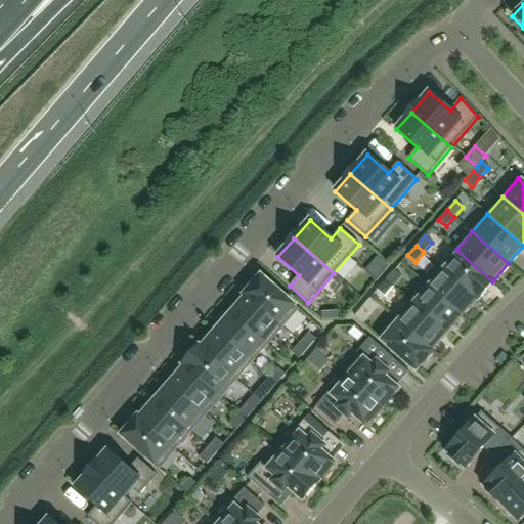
[(477,299),(476,300),(478,301),(495,282),(493,280),(492,281),(456,250),(441,267),(477,299)]
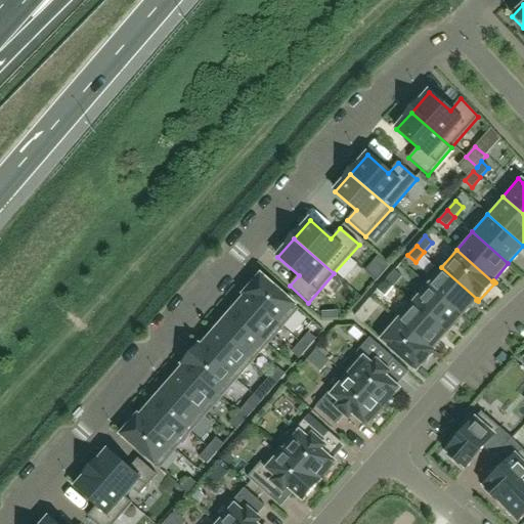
[(378,256),(374,261),(385,271),(390,266),(378,256)]
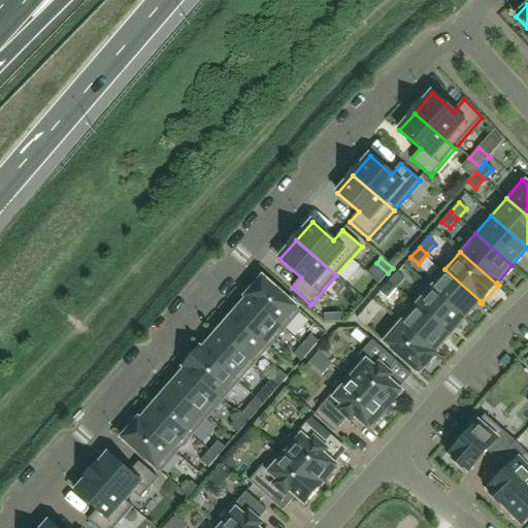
[(432,290),(465,319),(480,302),(481,301),(444,269),(428,288),(431,291),(432,290)]
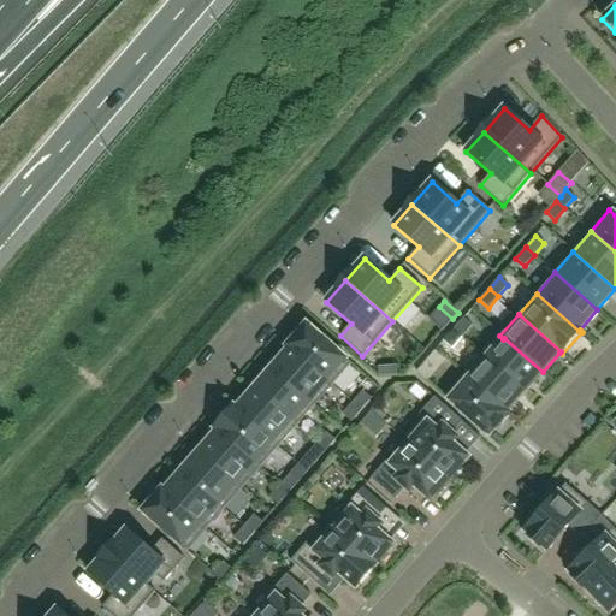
[(472,326),(463,319),(454,330),(462,337),(472,326)]
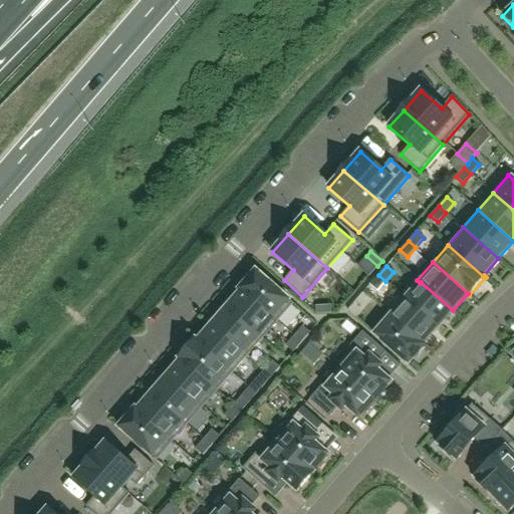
[(256,271),(240,289),(277,321),(293,303),(256,271)]
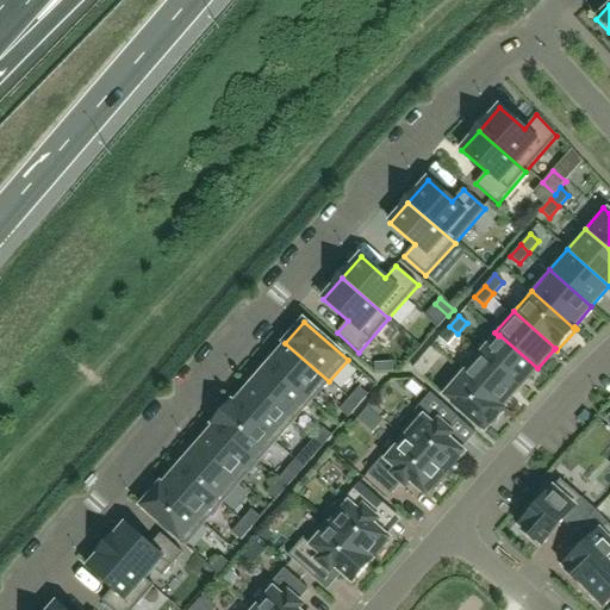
[(439,338),(448,346),(458,334),(449,327),(439,338)]
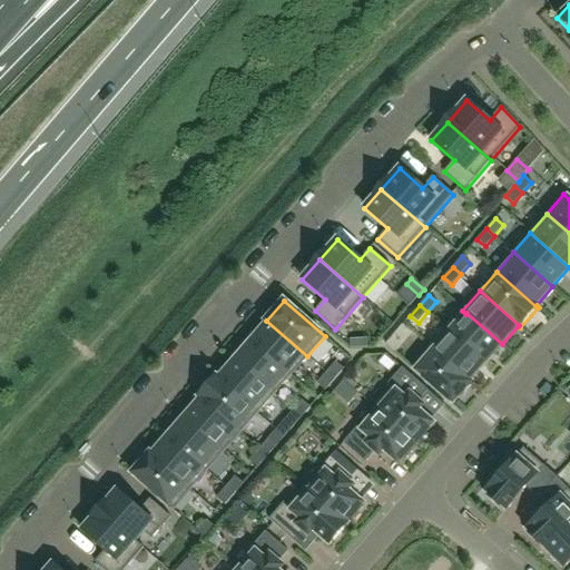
[(465,314),(451,331),(450,333),(485,364),(502,344),(467,313),(465,314)]
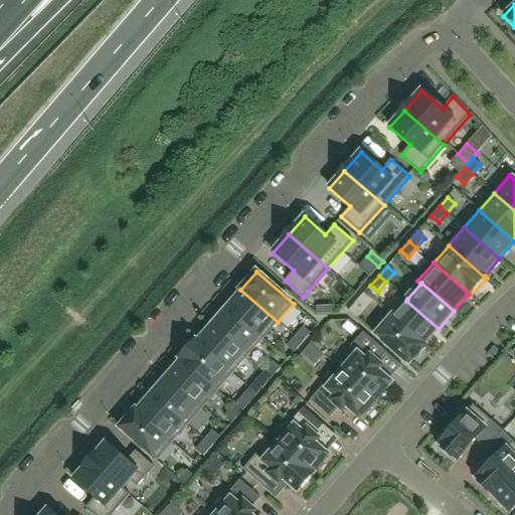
[(278,322),(240,290),(239,291),(241,292),(227,308),(263,340),(278,322)]
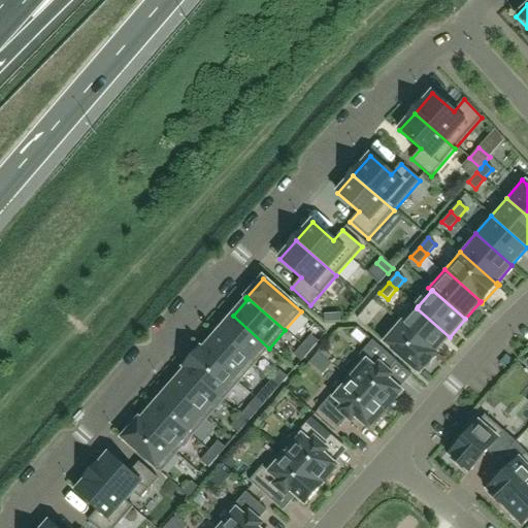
[(433,355),(435,354),(450,337),(417,308),(418,306),(414,303),(397,323),(433,355)]
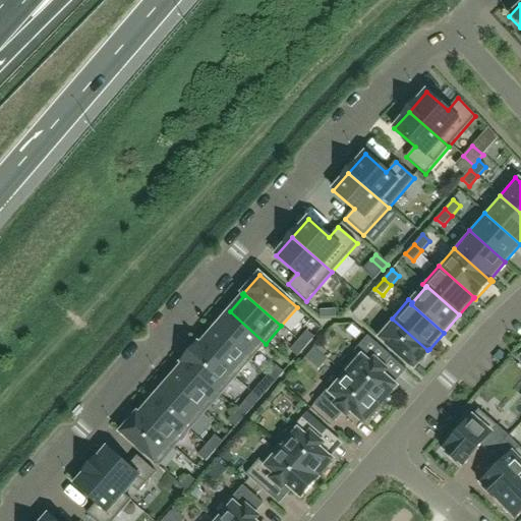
[(358,307),(352,314),(360,322),(366,314),(358,307)]
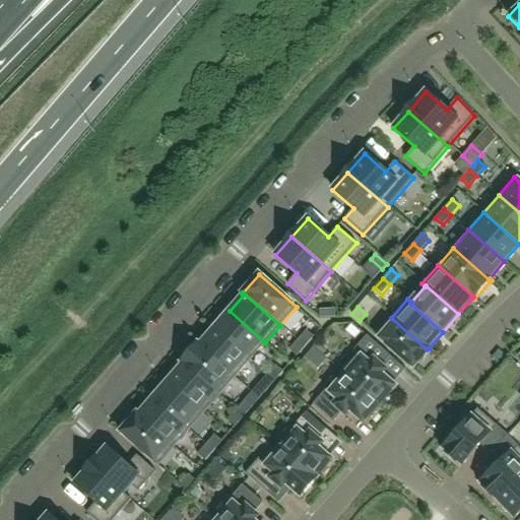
[(265,343),(230,311),(214,328),(250,361),(265,343)]
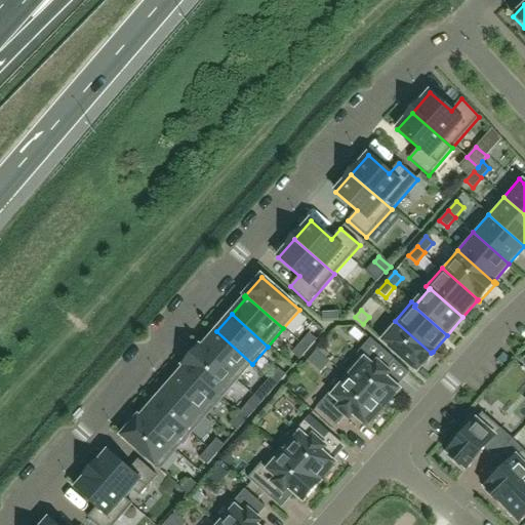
[(395,321),(379,338),(417,372),(434,353),(433,352),(431,353),(395,321)]
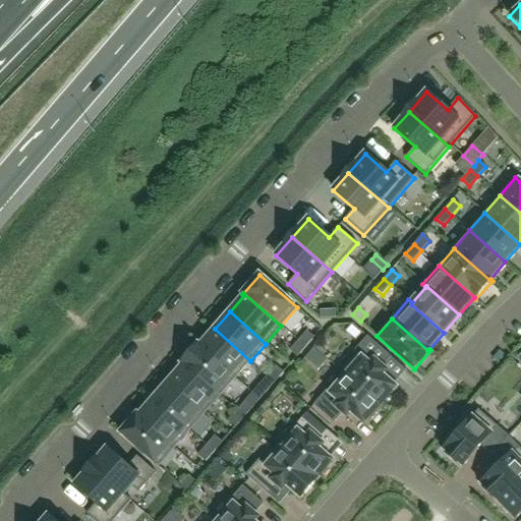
[(250,361),(215,329),(199,346),(198,344),(197,345),(235,379),(250,361)]
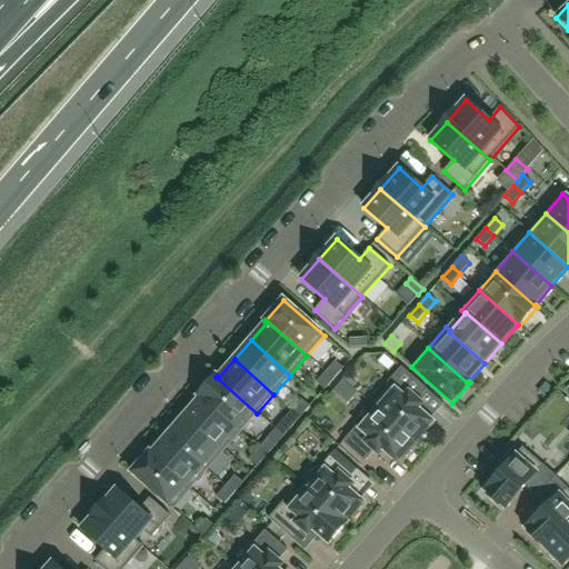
[(335,361),(326,372),(333,379),(343,369),(335,361)]
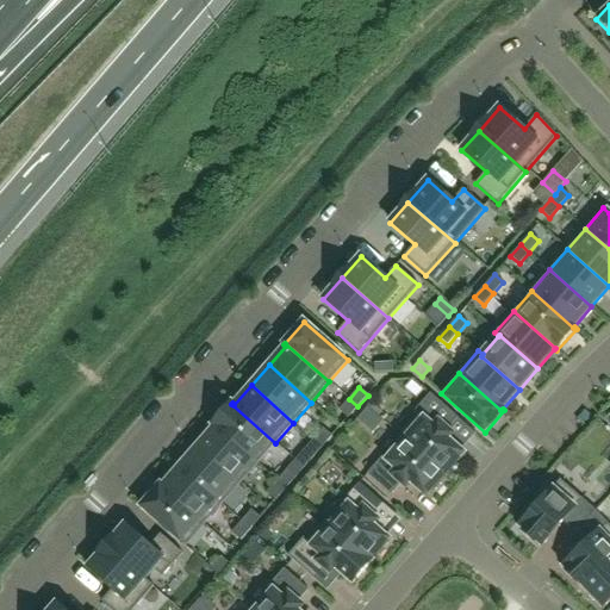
[(459,418),(430,393),(415,411),(419,415),(400,437),(404,441),(405,440),(446,475),(465,454),(448,440),(453,435),(448,430),(459,418)]
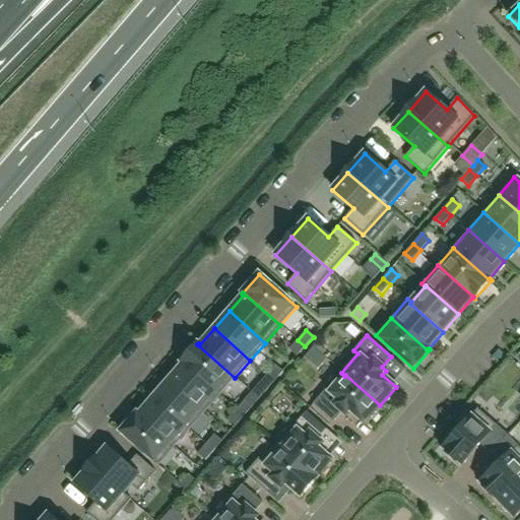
[(297,356),(305,346),(298,340),(288,350),(297,356)]
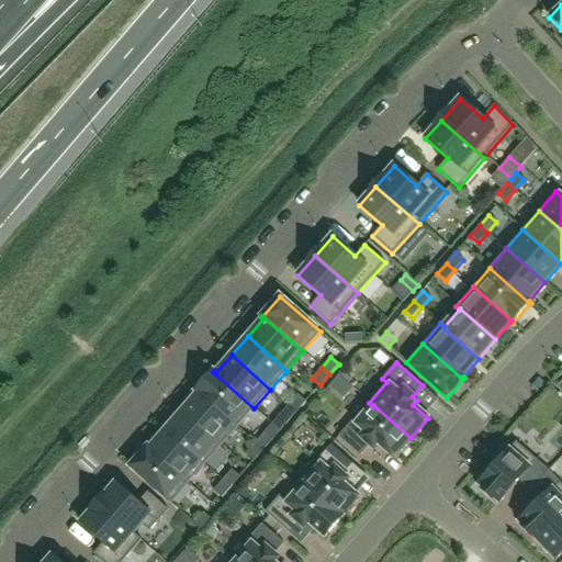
[(254,408),(213,372),(197,391),(237,427),(254,408)]
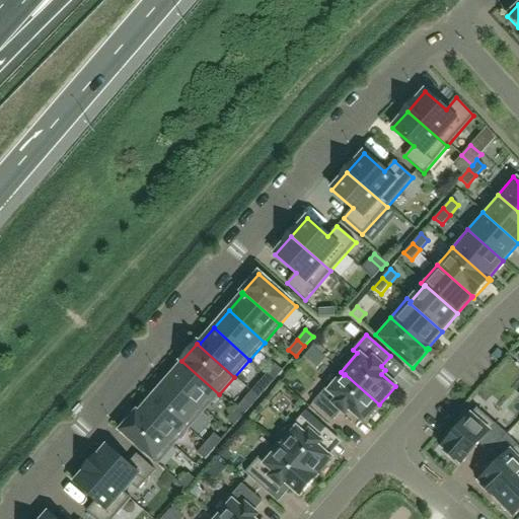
[(219,394),(181,361),(180,362),(182,364),(168,380),(204,412),(219,394)]
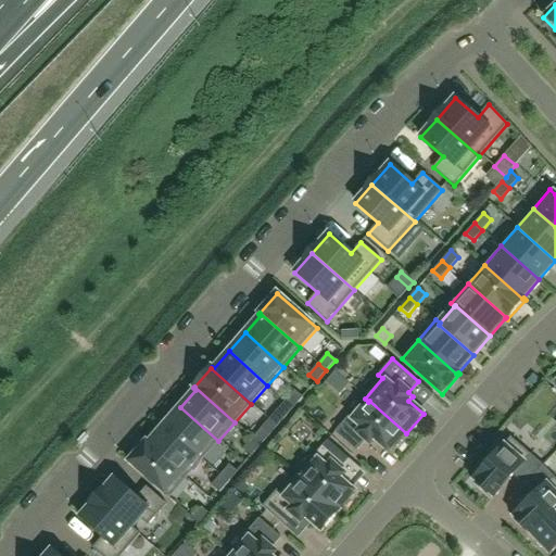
[(294,391),(286,401),(293,408),(303,397),(294,391)]
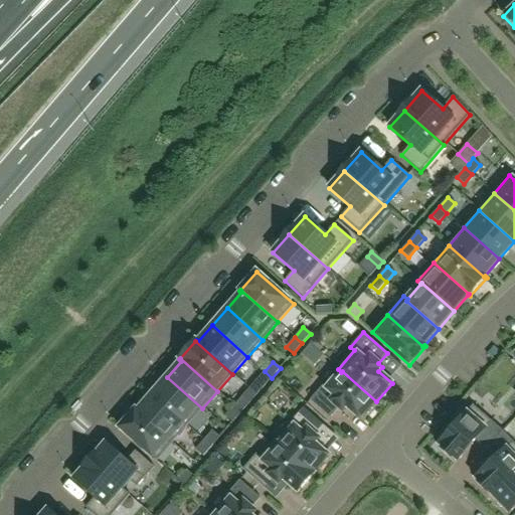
[(264,387),(272,378),(265,371),(255,381),(264,387)]
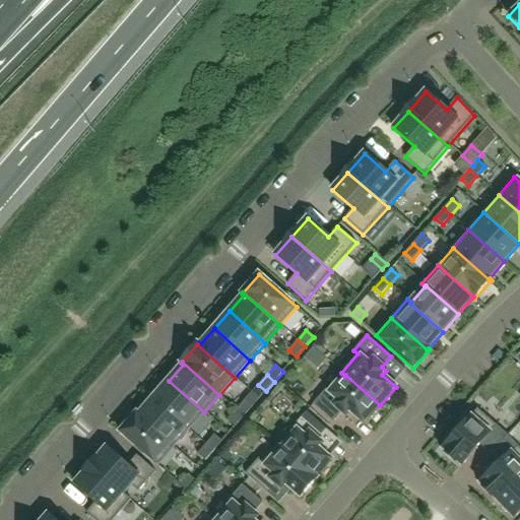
[(350,411),(364,424),(380,405),(345,375),(344,376),(330,393),(326,390),(313,404),(333,423),(342,412),(346,415),(350,411)]
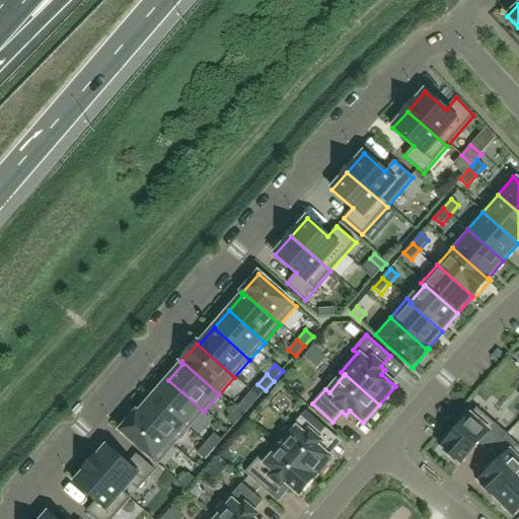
[(204,412),(168,380),(153,397),(189,429),(204,412)]
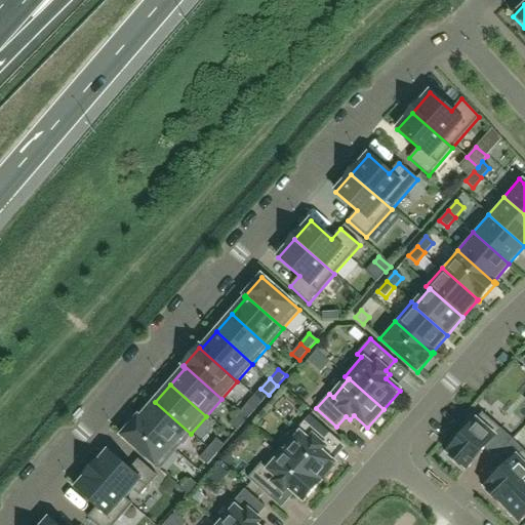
[(191,434),(155,402),(139,418),(138,417),(137,418),(175,451),(191,434)]
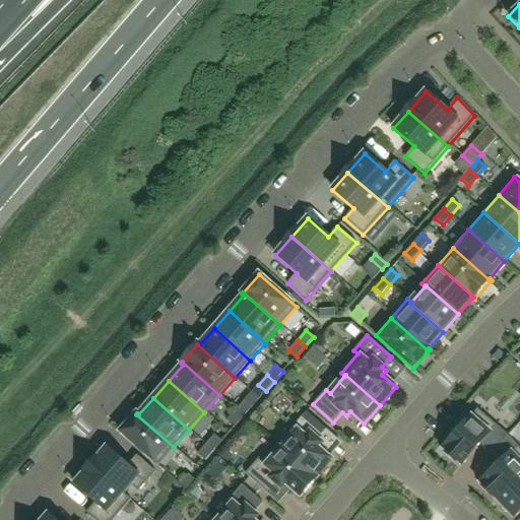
[(245,400),(237,409),(244,416),(253,406),(245,400)]
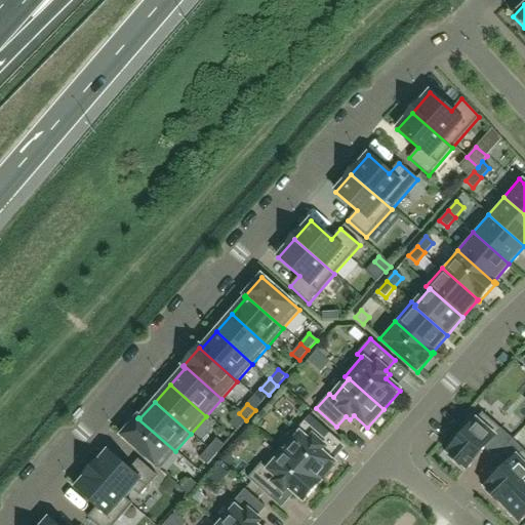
[(238,431),(246,420),(239,413),(230,423),(238,431)]
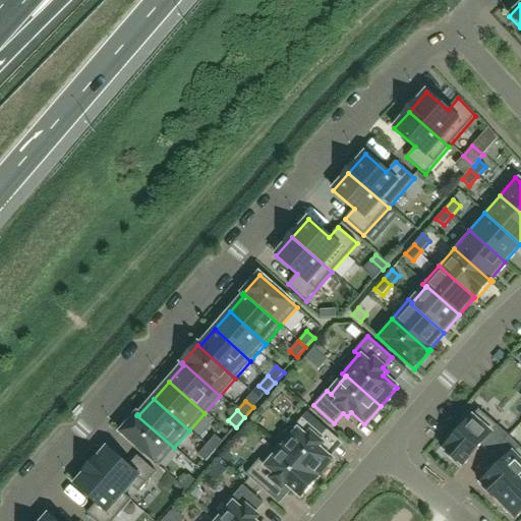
[(481,446),(491,455),(509,437),(478,410),(444,450),(463,467),(481,446)]
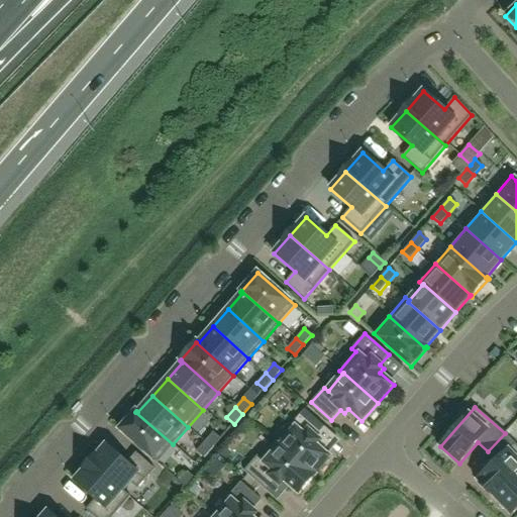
[(305,410),(276,442),(315,477),(316,476),(315,475),(330,457),(316,445),(321,441),(316,437),(325,427),(305,410)]
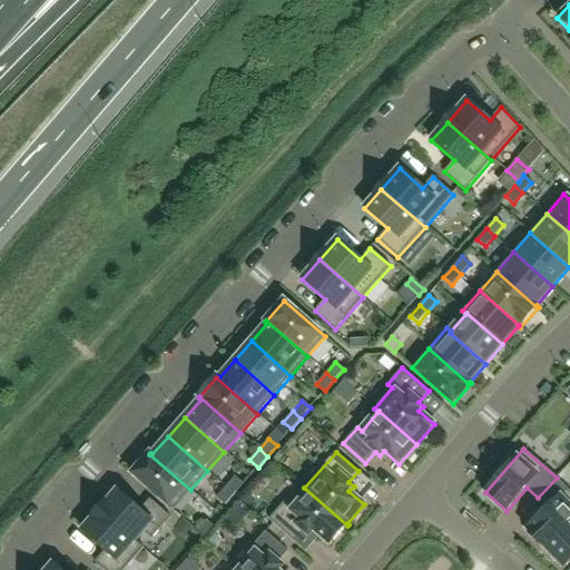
[(190,490),(149,454),(131,474),(173,510),(190,490)]
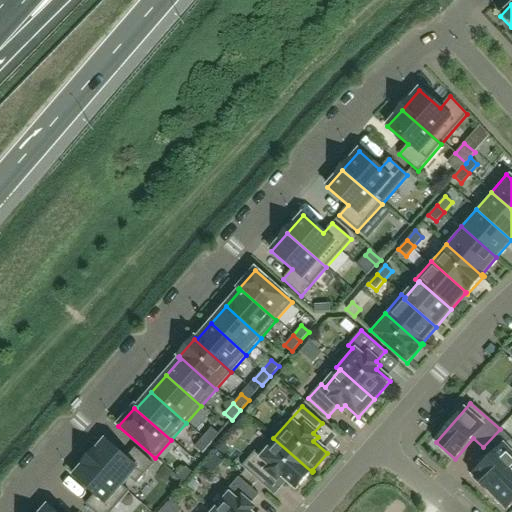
[(211,428),(203,438),(210,444),(219,435),(211,428)]
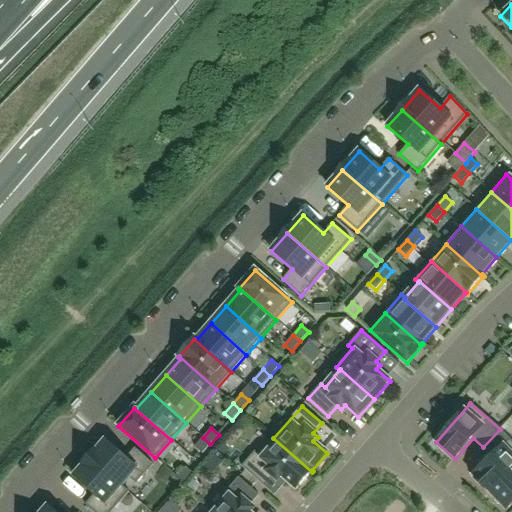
[(489,493),(511,470),(511,441),(500,429),(483,447),(492,456),(473,476),(489,493)]
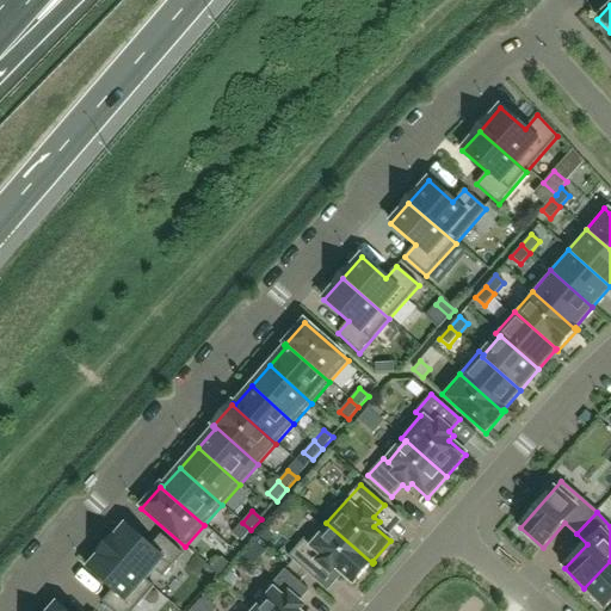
[(241,542),(251,530),(242,523),(232,535),(241,542)]
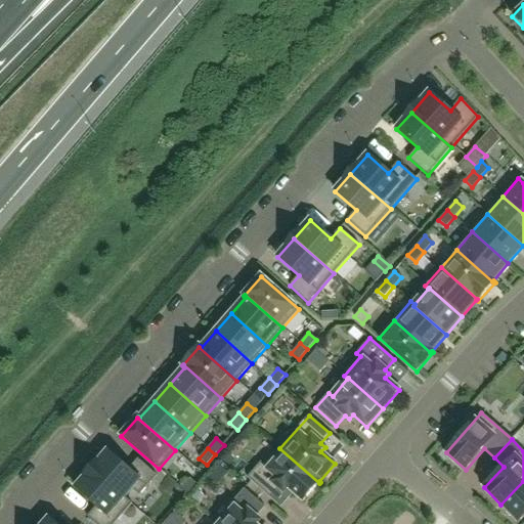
[(303,501),(319,483),(279,448),(265,466),(261,463),(248,478),(271,499),(280,489),(285,493),(289,488),(303,501)]
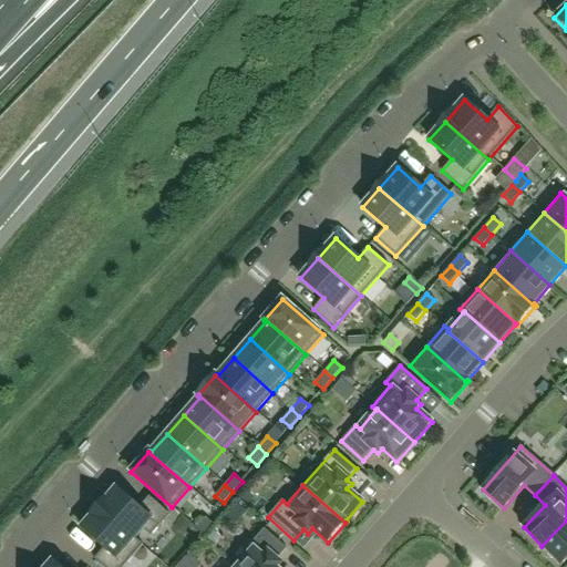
[(116,488),(96,511),(140,548),(143,545),(135,538),(143,529),(151,537),(169,515),(150,497),(140,508),(116,488)]
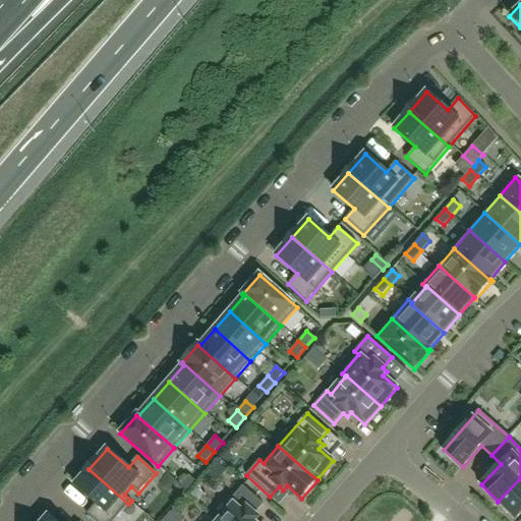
[(218,464),(208,476),(216,483),(226,471),(218,464)]
